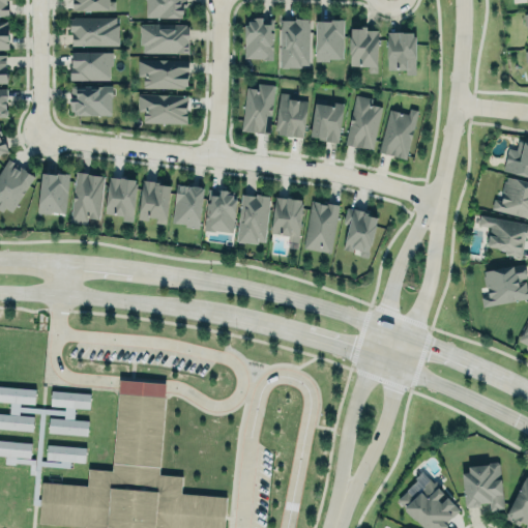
[(74,0),(74,10),(116,9),(116,1),(110,1),(110,0),(74,0)]
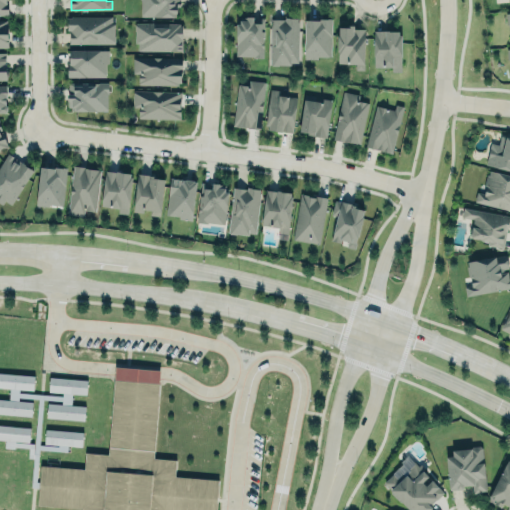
[(179,0),(141,0),(142,19),(180,18),(179,0)]
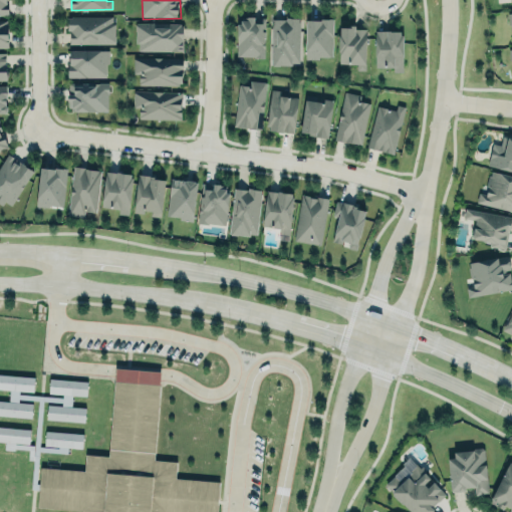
[(264,22),(263,59),(257,57),(252,59),(251,57),(234,57),(235,22),(239,22),(239,19),(245,19),(245,16),(249,15),(252,17),(252,22),(264,22)]
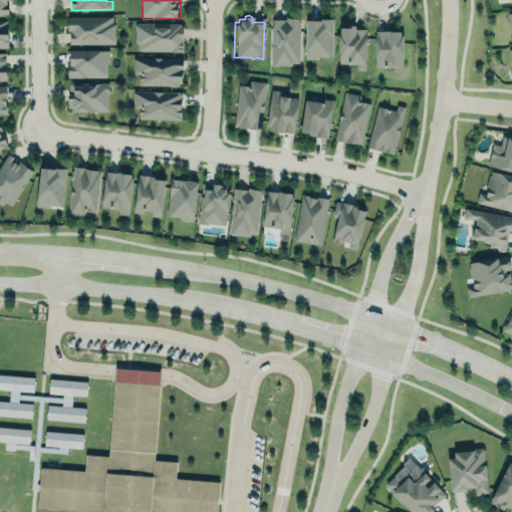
[(274,19),(280,19),(287,19),(287,17),(288,17),(291,17),(291,18),(294,18),(300,18),(300,22),(301,22),(300,63),(293,63),(293,65),(273,65),(274,19)]
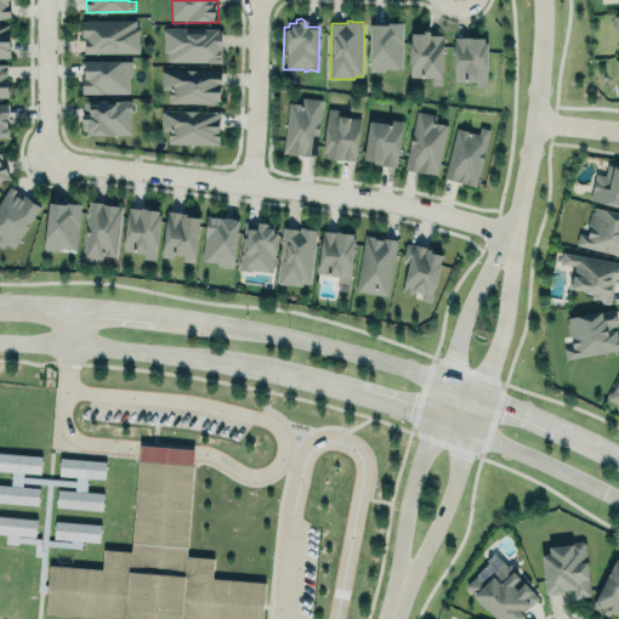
[(84,23),(89,23),(89,22),(137,22),(137,29),(135,30),(141,30),(141,51),(140,52),(140,55),(86,54),(86,40),(84,38),(84,23)]
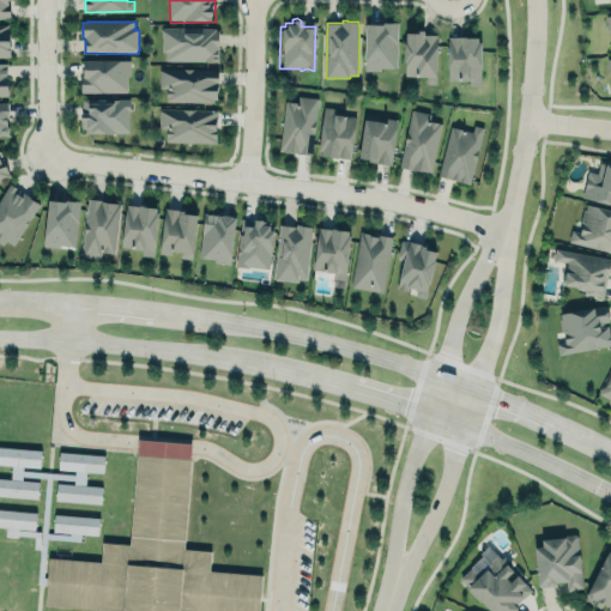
[(368,23),(367,71),(382,71),(382,67),(398,67),(399,22),(386,22),(386,24),(368,23)]
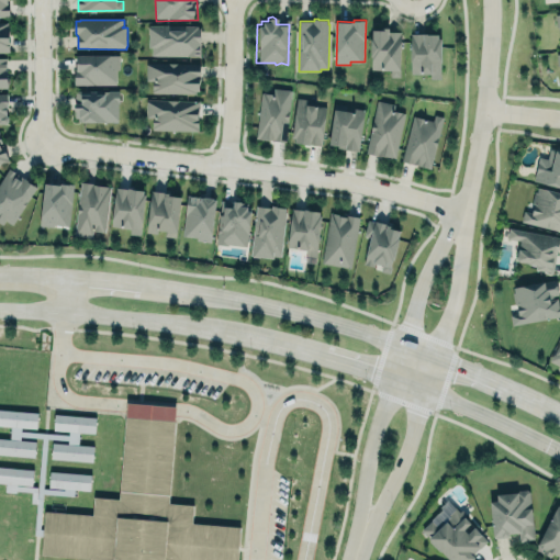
[(154,56),(154,47),(149,47),(149,25),(199,26),(199,29),(201,29),(201,56),(154,56)]
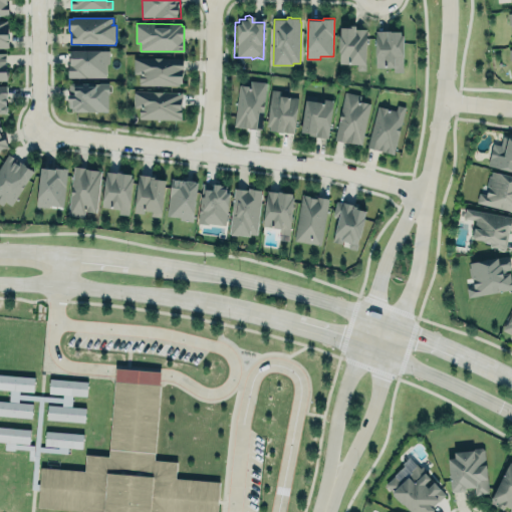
[(367,72),(368,30),(341,29),(339,65),(358,65),(358,71),(367,72)]
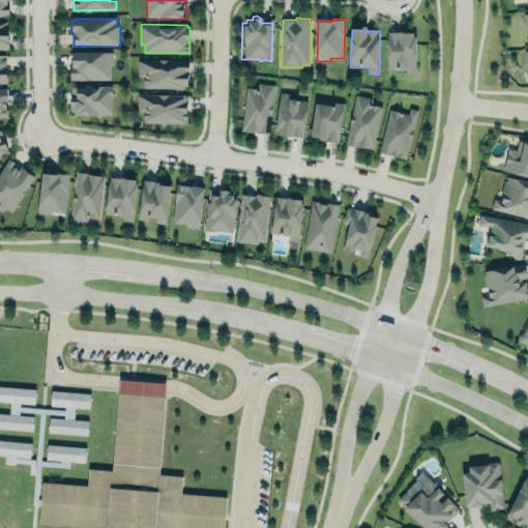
[(388,32),(388,69),(407,69),(407,75),(417,75),(417,36),(414,36),(415,32),(408,31),(388,32)]
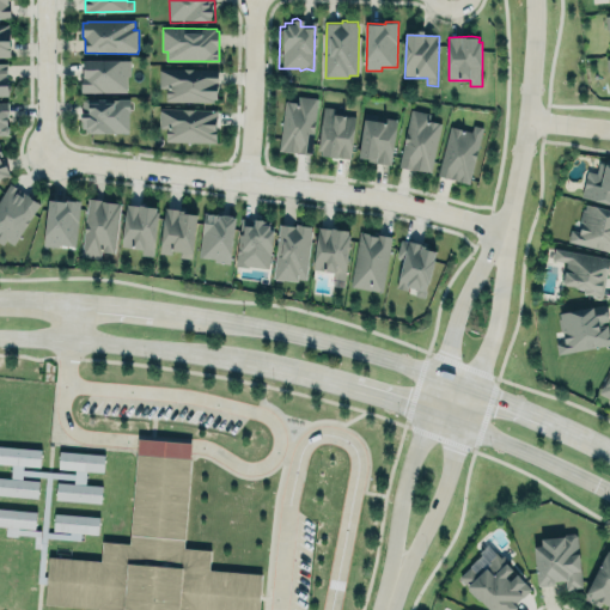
[(84,93),(129,95),(129,62),(84,61),(84,93)]
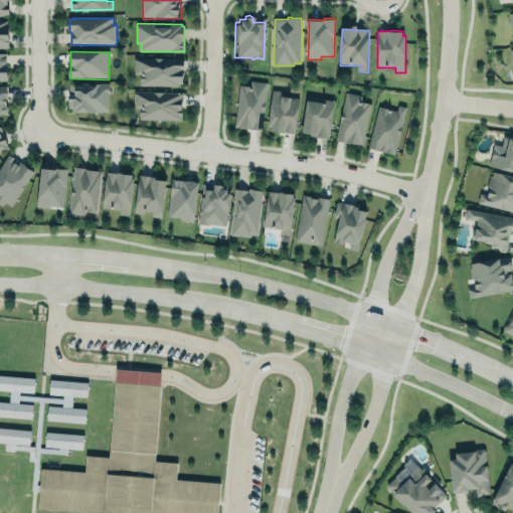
[(135,57),(184,58),(184,83),(180,83),(180,86),(141,84),(141,74),(134,73),(135,57)]
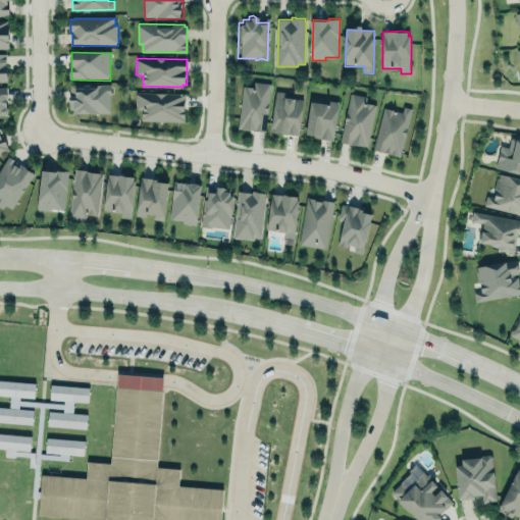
[(266,134),(272,86),(255,84),(255,89),(244,88),(239,131),(266,134)]
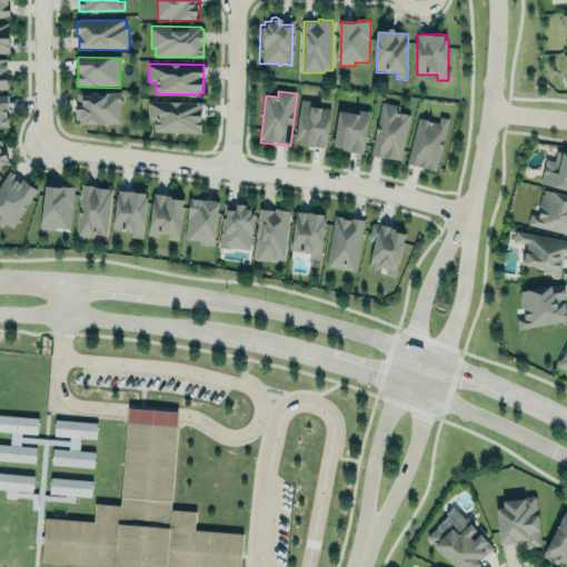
[(78,126),(122,125),(121,93),(77,95),(78,126)]
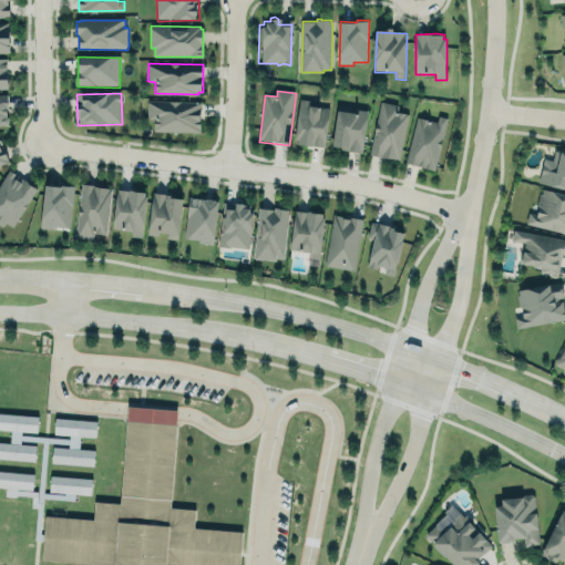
[(0,94),(9,94),(9,106),(7,106),(8,116),(9,119),(9,122),(6,125),(0,125),(0,94)]
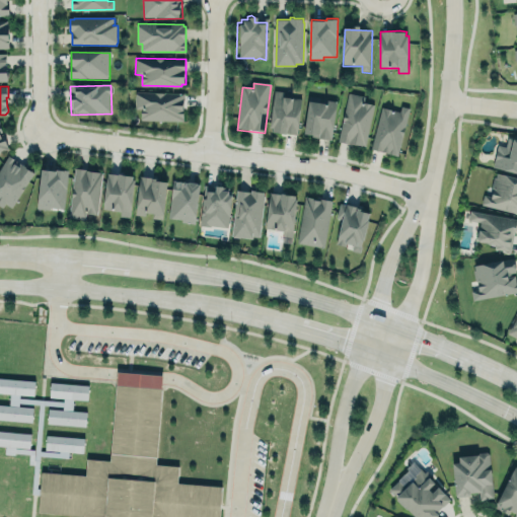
[(276,92),(284,92),(283,98),(302,100),(298,135),(275,133),(276,130),(273,130),(272,127),(276,92)]
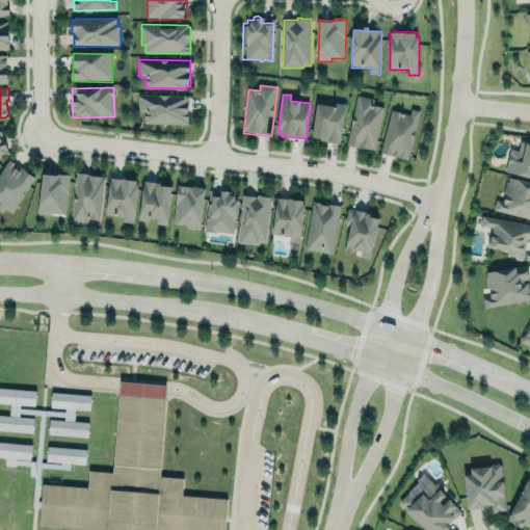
[(139,113),(146,113),(146,125),(189,126),(190,97),(140,96),(139,113)]
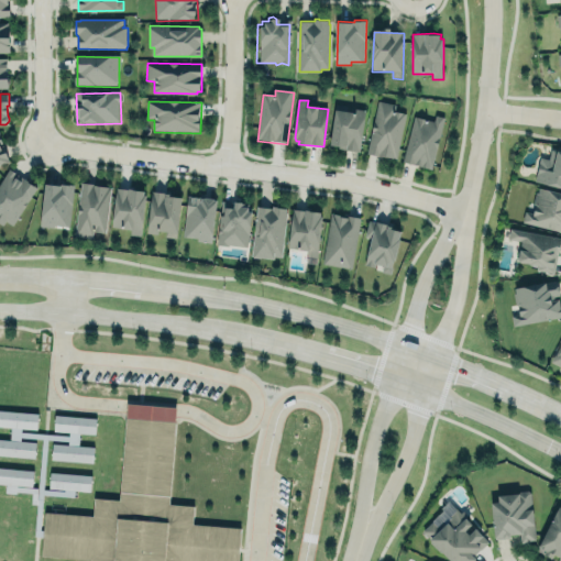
[(407,114),(396,112),(397,106),(378,102),(369,155),(398,161),(407,114)]
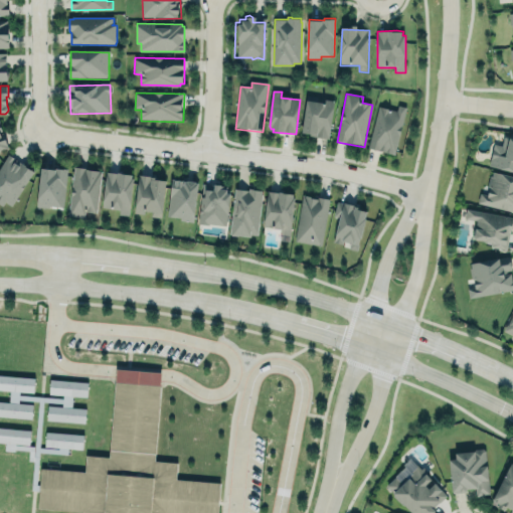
[(307,101),(303,136),(331,139),(335,104),(307,101)]
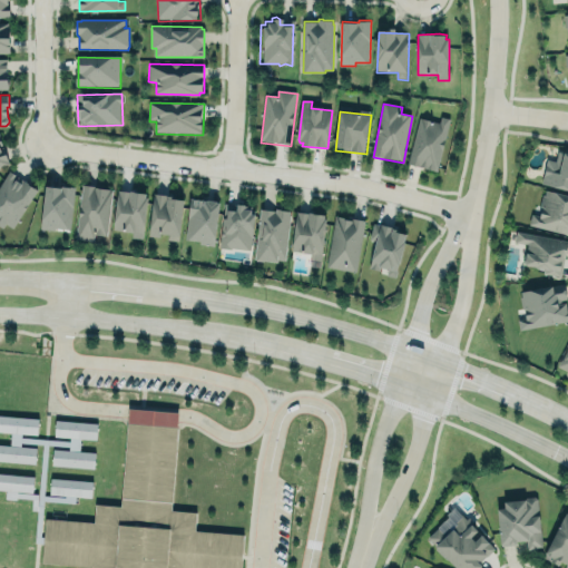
[(408,164),(420,118),(440,123),(442,117),(451,119),(438,172),(408,164)]
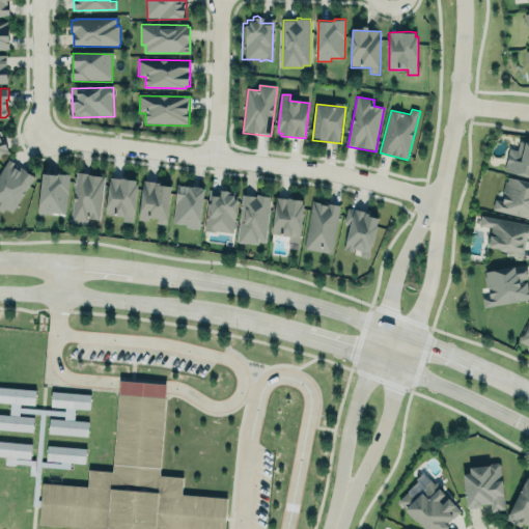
[(0,126),(3,135),(0,135),(0,138),(2,144),(5,142),(9,154),(0,156),(0,126)]
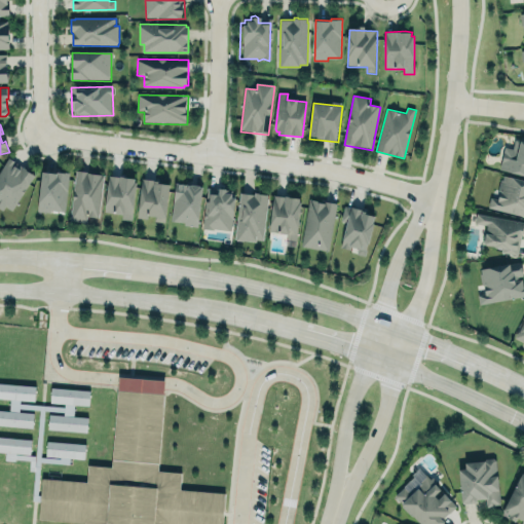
[(523,175),(500,170),(506,147),(514,149),(516,140),(523,142),(523,175)]
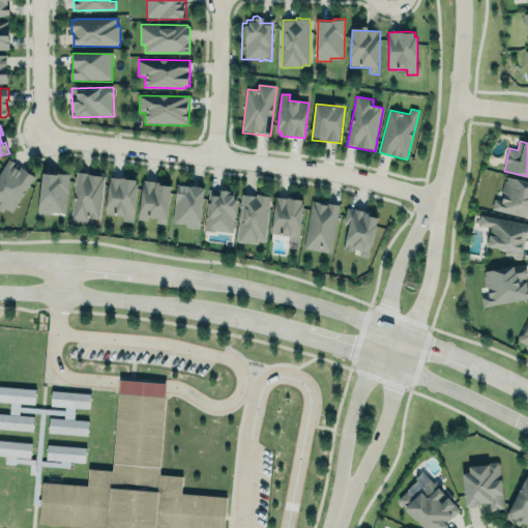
[(0,173),(9,158),(36,176),(12,212),(5,208),(3,212),(0,210),(0,173)]
